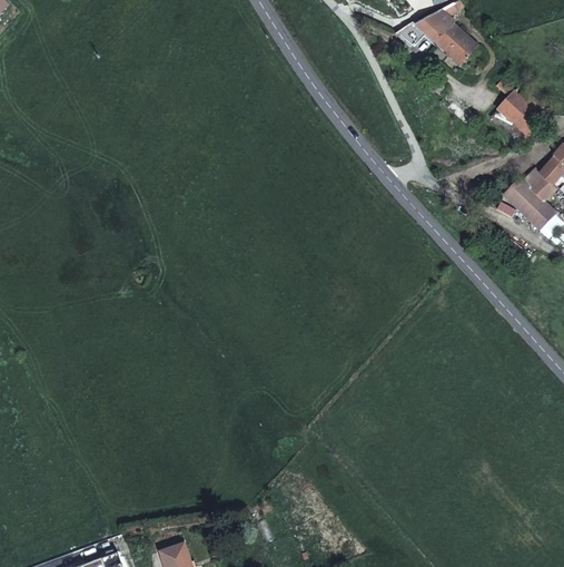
[(446,16),(463,3),(459,0),(456,0),(417,21),(415,20),(393,32),(397,36),(403,39),(411,35),(415,40),(426,32),(435,40),(453,23),(446,16)]
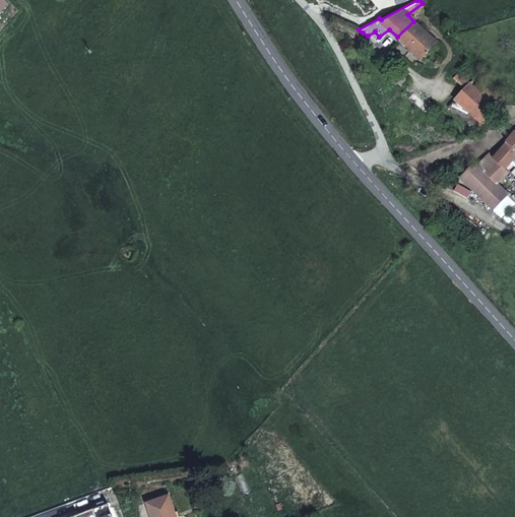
[(408,47),(420,58),(435,45),(424,31),(423,33),(413,21),(397,37),(408,47)]
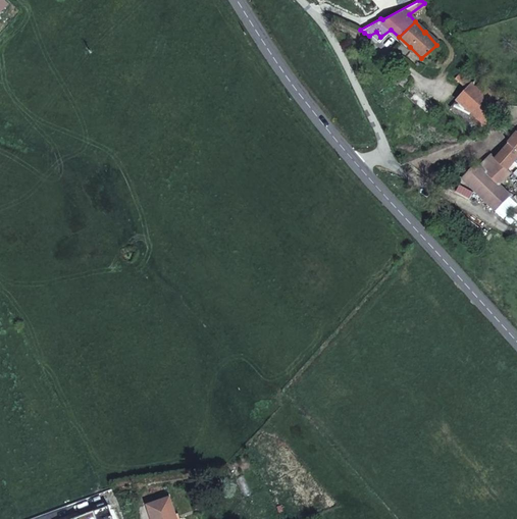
[(457,79),(467,90),(473,84),(463,72),(457,79)]
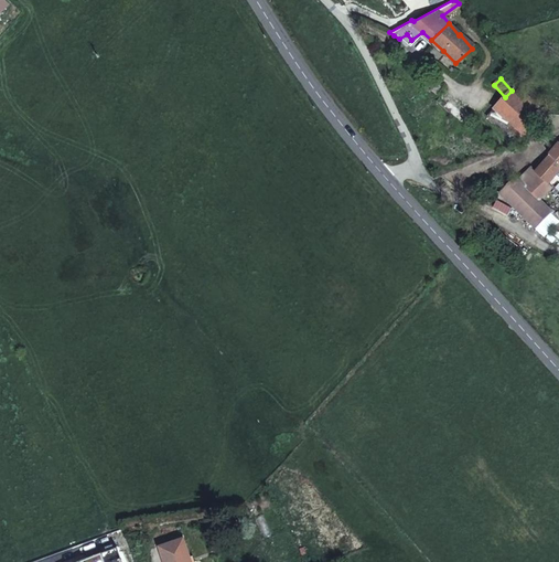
[(509,139),(520,128),(529,120),(537,128),(548,117),(518,86),(512,91),(505,97),(482,118),(505,142),(509,139)]
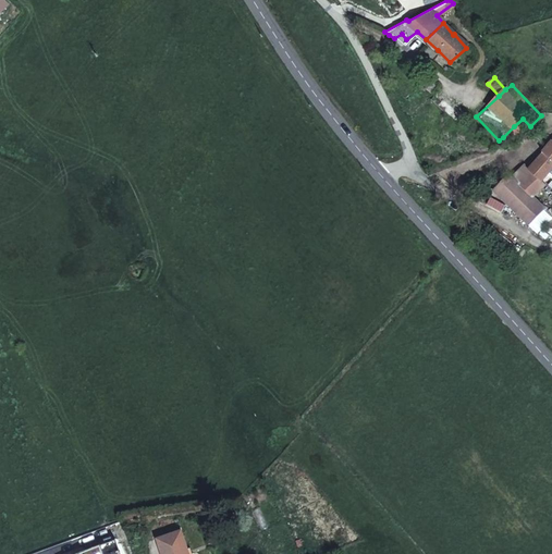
[(507,142),(518,132),(514,126),(503,137),(507,142)]
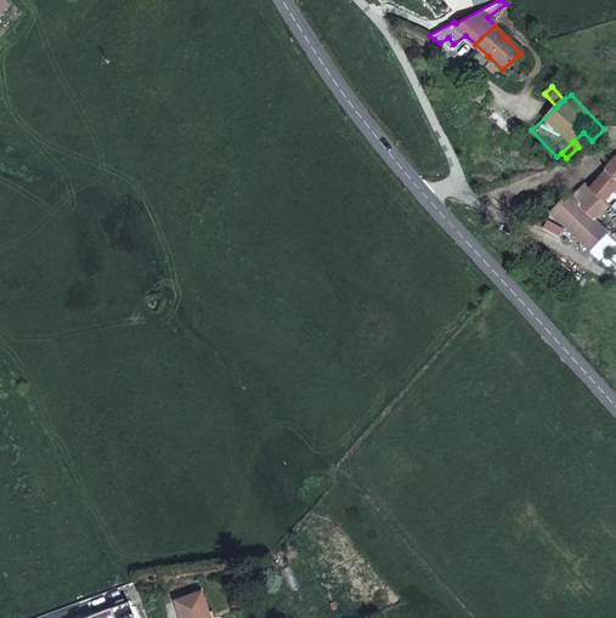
[(615,156),(588,185),(586,181),(570,197),(568,193),(558,203),(548,213),(593,255),(610,237),(589,216),(615,187),(615,156)]
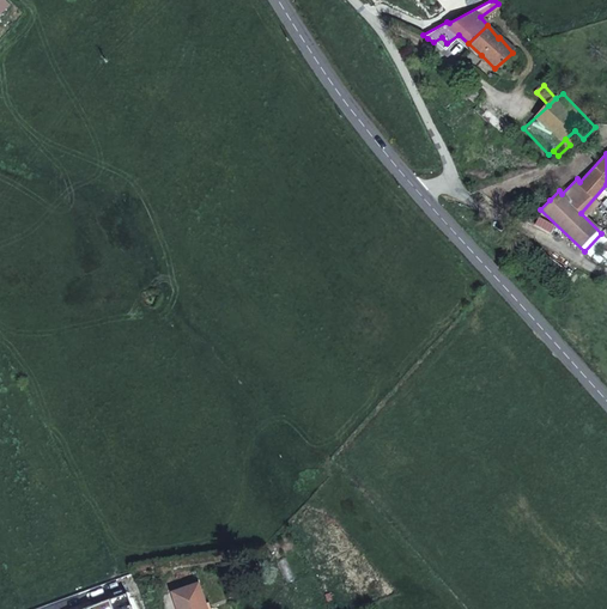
[(199,608),(193,588),(168,596),(171,608),(199,608)]
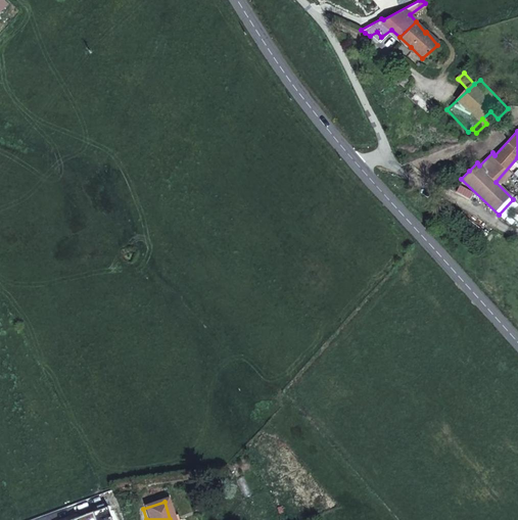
All buildings are outlined.
